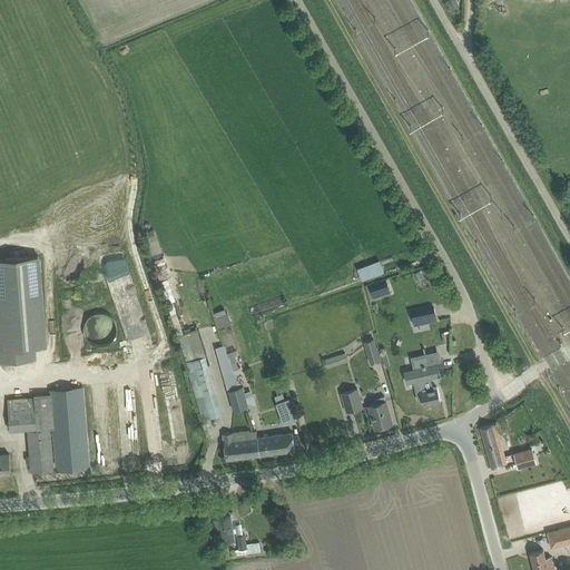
[(0,361),(33,359),(32,346),(45,346),(37,256),(25,257),(25,253),(19,253),(19,257),(0,258),(0,361)]
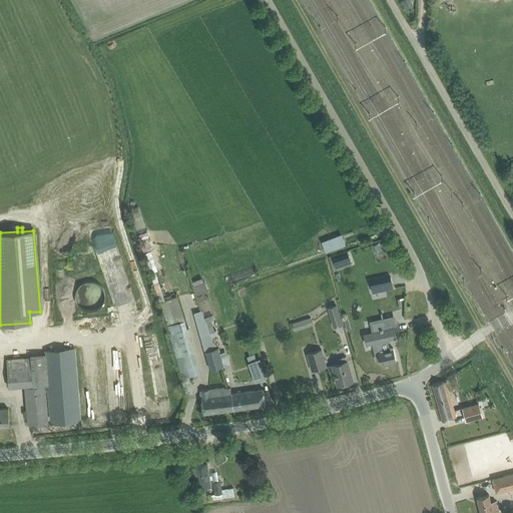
[(342,234),(322,241),(326,252),(346,245),(342,234)]
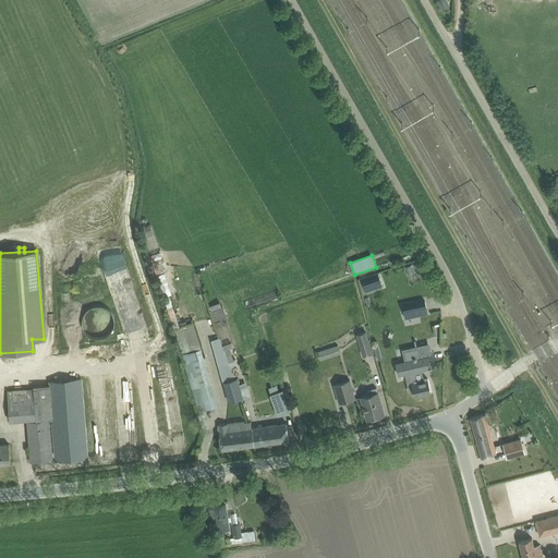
[(373,278),(376,289),(386,286),(381,275),(373,278)]
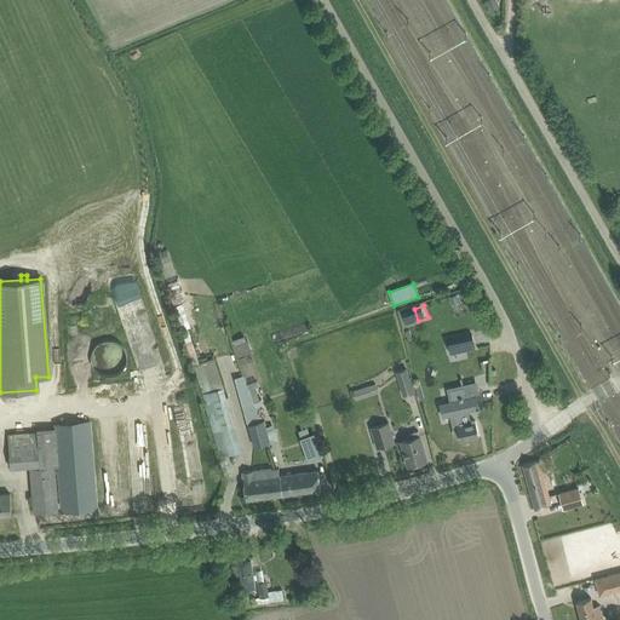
[(414,309),(402,313),(407,325),(418,321),(414,309)]
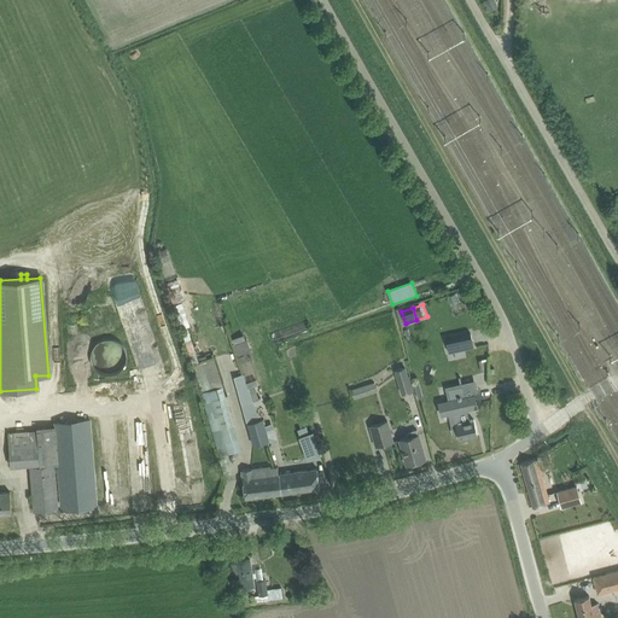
[(466,309),(436,313),(438,328),(467,325),(466,309)]
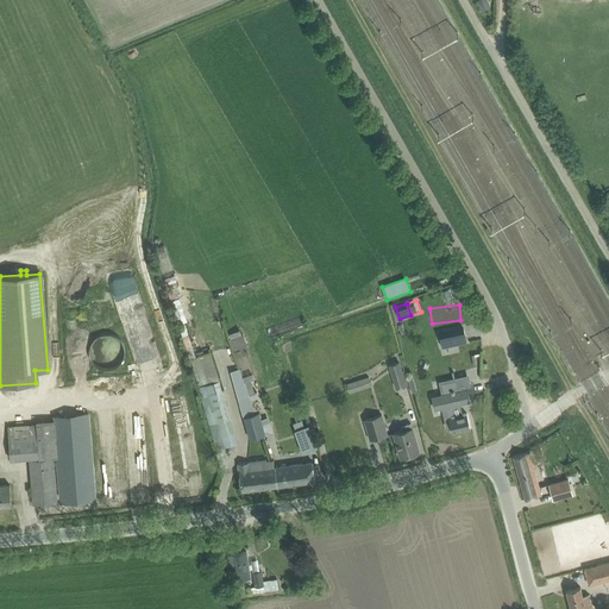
[(234,349),(246,344),(240,328),(228,333),(234,349)]
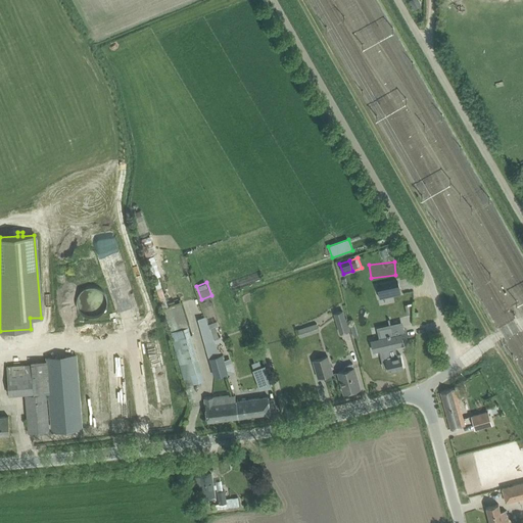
[(398,282),(377,286),(380,298),(400,293),(398,282)]
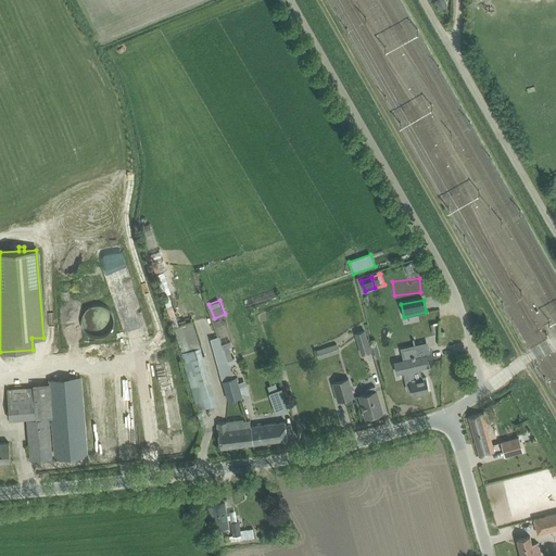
[(85,308),(88,335),(106,332),(104,306),(85,308)]
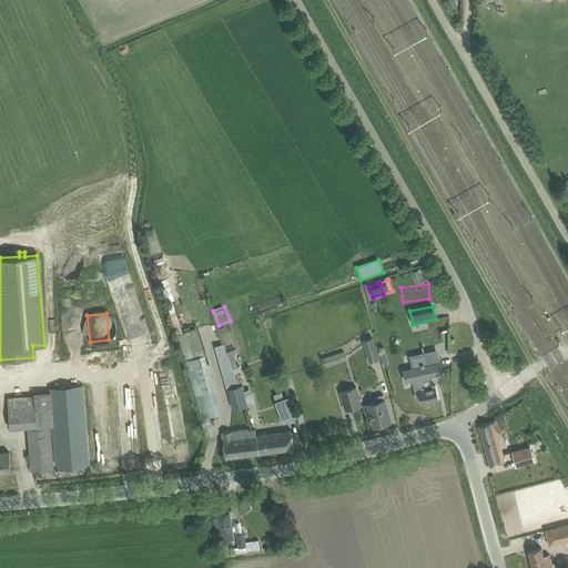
[(183,334),(178,335),(189,369),(195,396),(202,418),(210,416),(203,393),(215,389),(216,389),(209,364),(206,364),(206,362),(196,330),(183,334)]
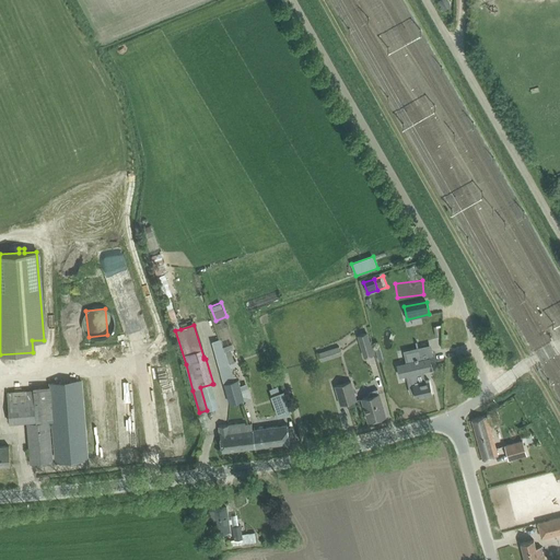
[(359,336),(361,343),(362,348),(371,346),(366,334),(359,336)]
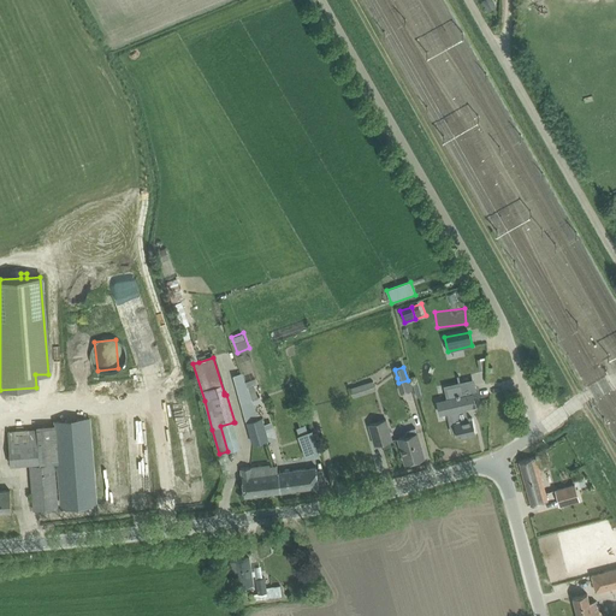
[(259,419),(243,373),(235,375),(253,443),(267,438),(262,418),(259,419)]
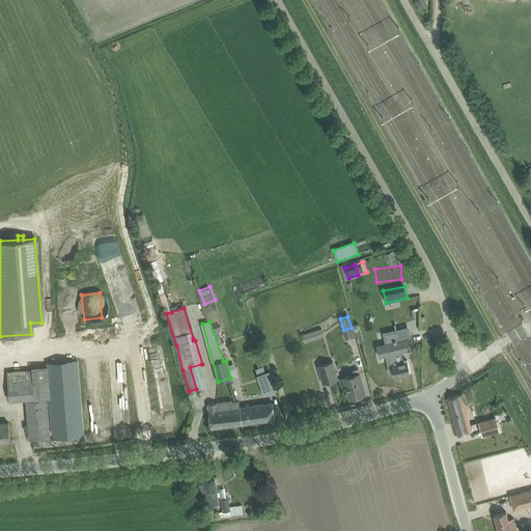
[(302,335),(304,342),(325,336),(323,328),(302,335)]
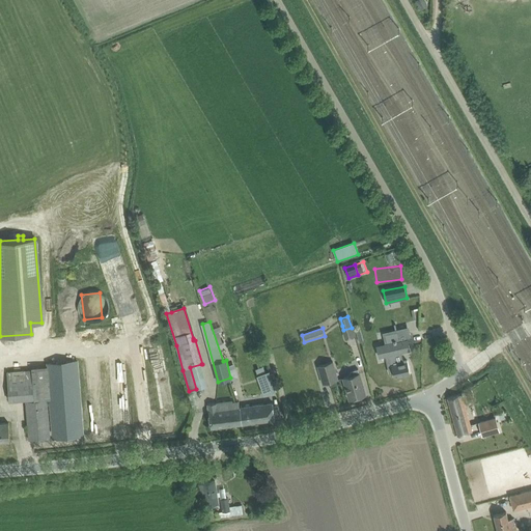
[(396,331),(385,334),(387,343),(389,354),(385,355),(386,356),(390,373),(393,372),(394,376),(411,373),(408,361),(403,362),(401,353),(411,350),(409,343),(408,338),(399,340),(399,339),(397,331),(396,331)]
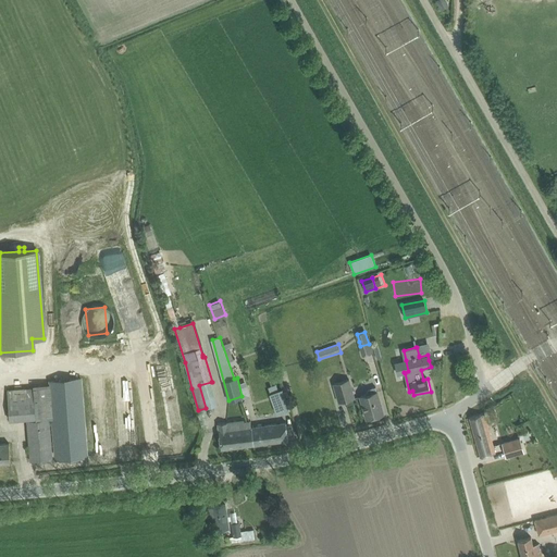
[(49,419),(36,420),(26,421),(31,461),(87,456),(81,380),(50,382),(56,446),(51,446),(49,419)]
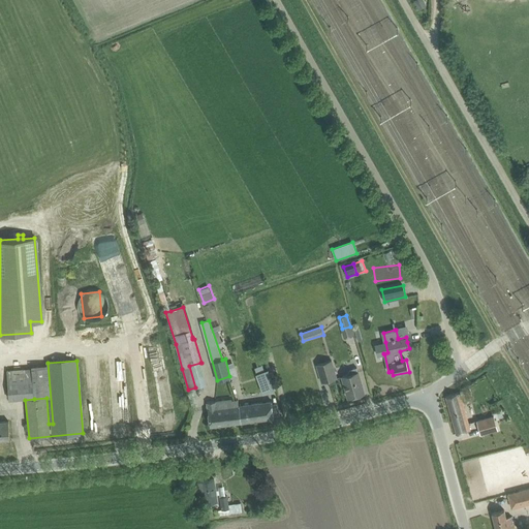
[(322,382),(337,378),(332,361),(317,365),(322,382)]
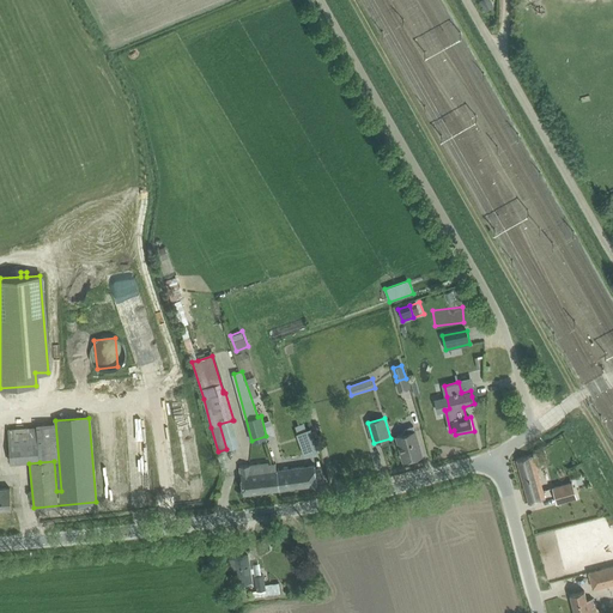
[(298,424),(296,425),(298,432),(301,431),(307,430),(304,423),(298,424)]
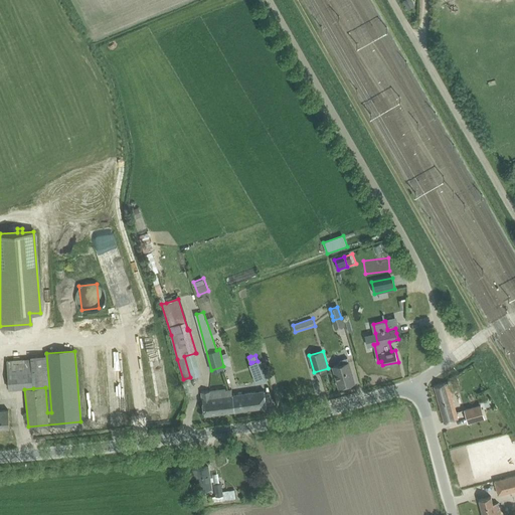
[(339,365),(333,366),(339,387),(354,382),(347,357),(340,359),(338,362),(339,365)]
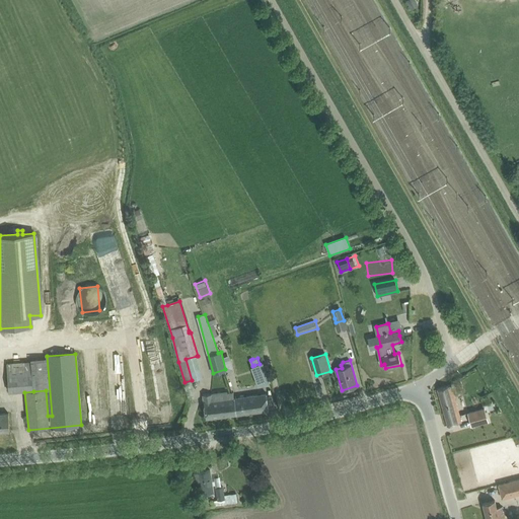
[(33,389),(31,362),(6,364),(9,391),(33,389)]
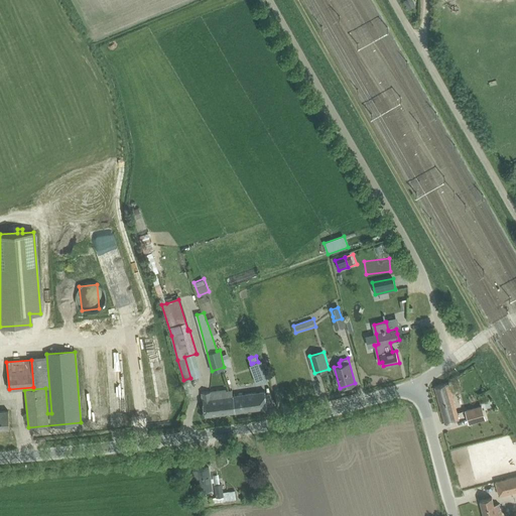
[(269,379),(262,360),(258,362),(253,363),(251,364),(249,365),(256,383),(269,379)]
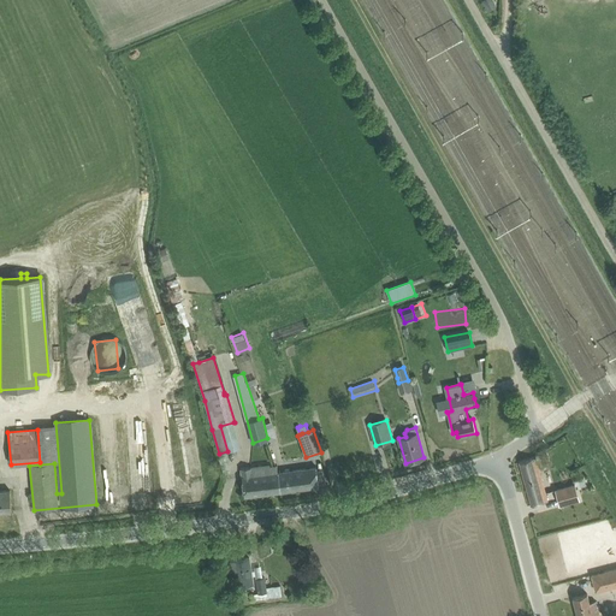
[(550,463),(548,454),(540,456),(544,465),(550,463)]
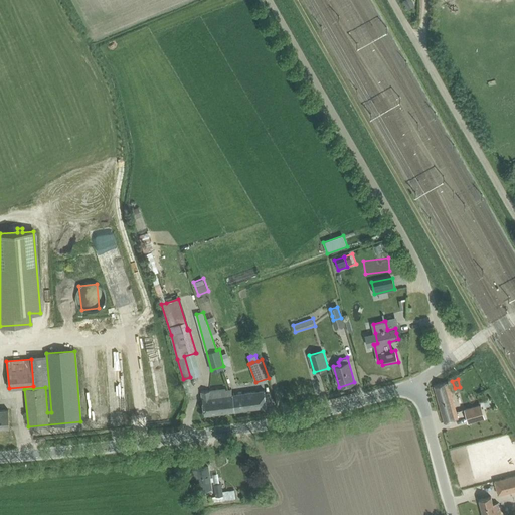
[(448,382),(434,386),(444,422),(458,418),(448,382)]
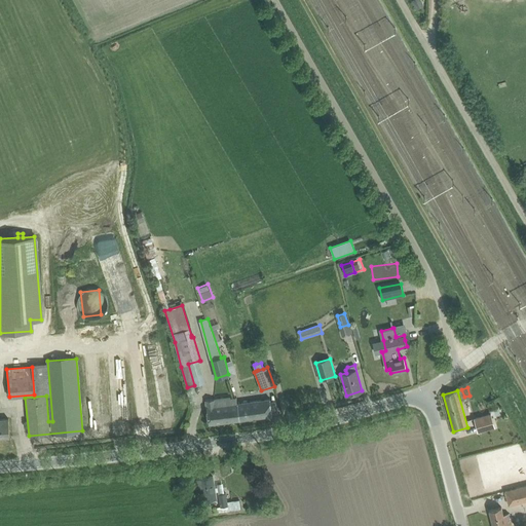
[(237,404),(237,403),(236,398),(230,399),(231,404),(217,406),(216,399),(205,400),(209,423),(239,420),(237,404)]
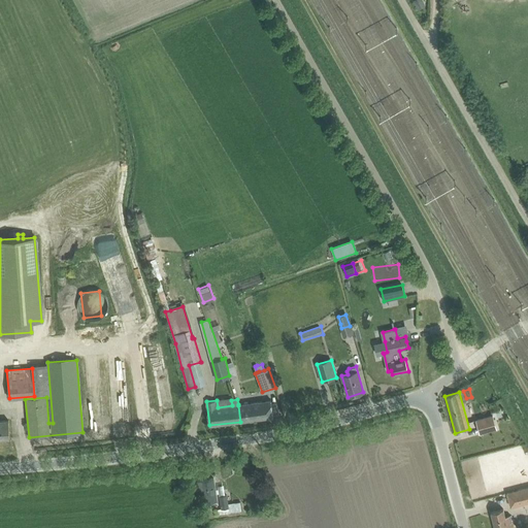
[(238,405),(240,422),(273,417),(271,400),(238,404),(238,405)]
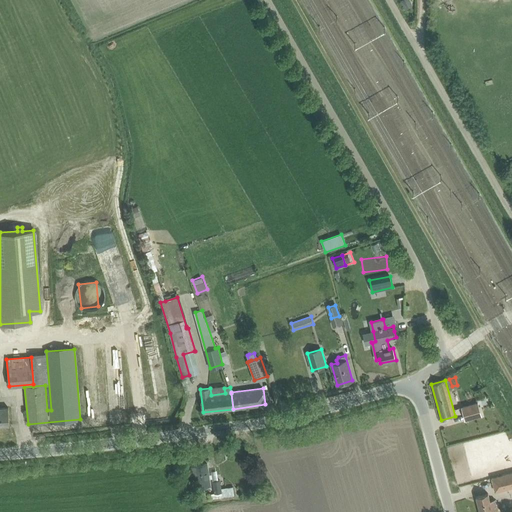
[(477,402),(462,407),(466,420),(481,416),(477,402)]
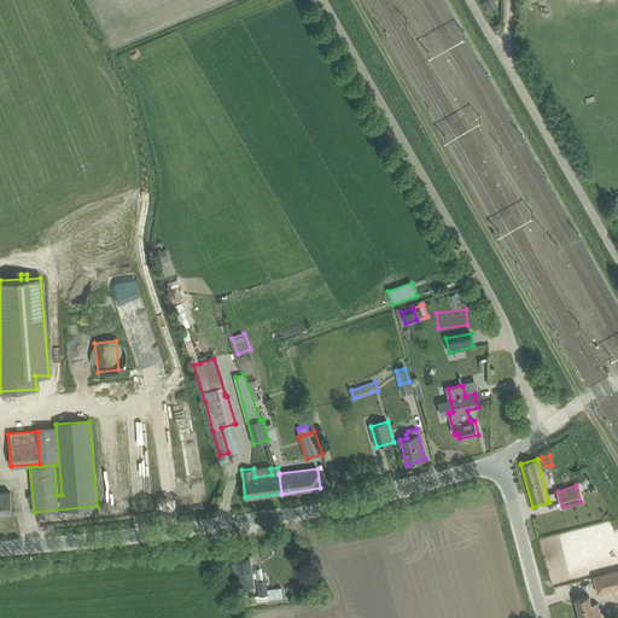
[(0,513),(12,512),(10,493),(0,493),(0,513)]
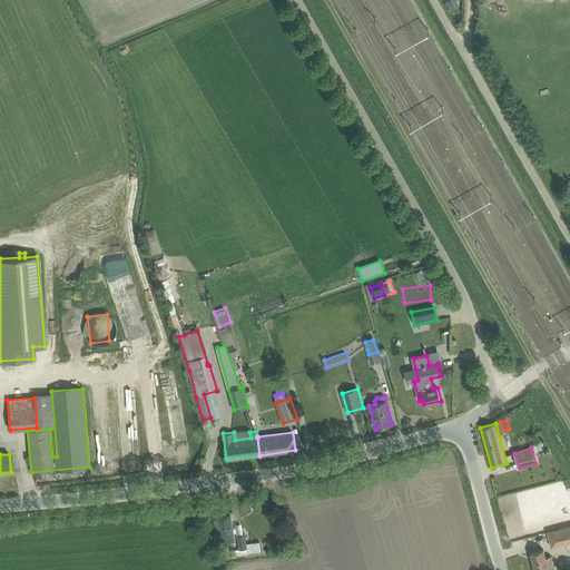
[(234,540),(233,528),(231,517),(213,519),(214,527),(218,527),(220,542),(234,540)]
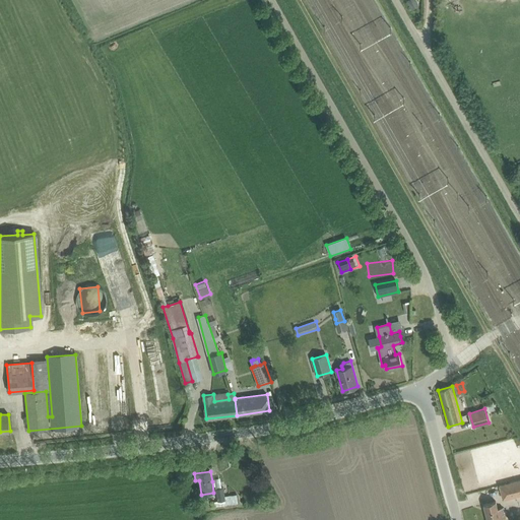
[(514,497),(519,495),(519,479),(510,482),(514,497)]
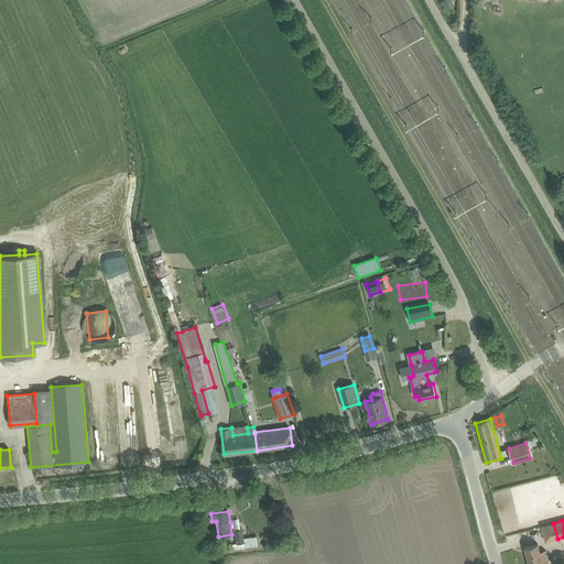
[(257,537),(243,539),(242,529),(235,530),(237,544),(230,544),(230,551),(259,546),(257,537)]
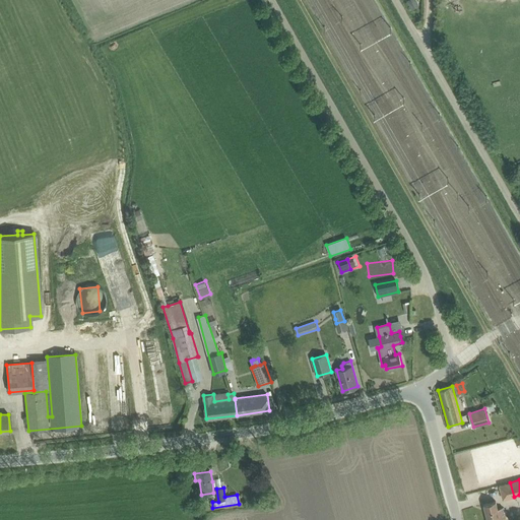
[(505,519),(503,508),(498,509),(496,501),(483,505),(488,519),(505,519)]
